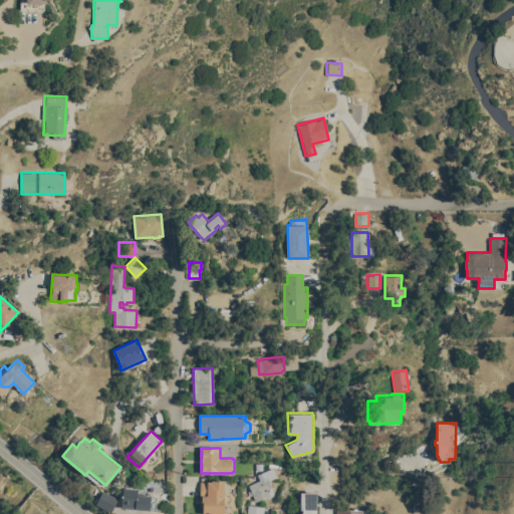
[(260,480),(257,475),(272,467),(276,476),(268,480),(274,492),(273,495),(269,497),(268,495),(256,501),(252,494),(250,495),(248,491),(251,490),(249,485),(260,480)]
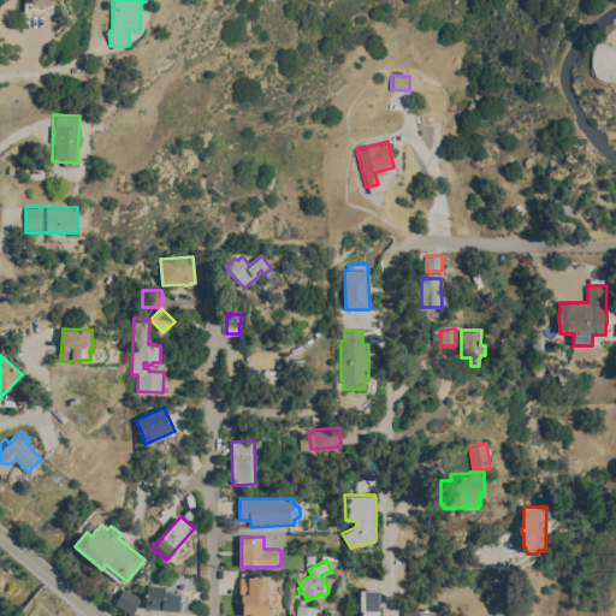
[(243,615),(243,605),(242,605),(242,596),(240,596),(240,576),(249,576),(249,578),(254,576),(254,575),(259,575),(259,574),(262,574),(262,576),(272,575),(272,590),(270,590),(270,596),(268,596),(268,615),(243,615)]
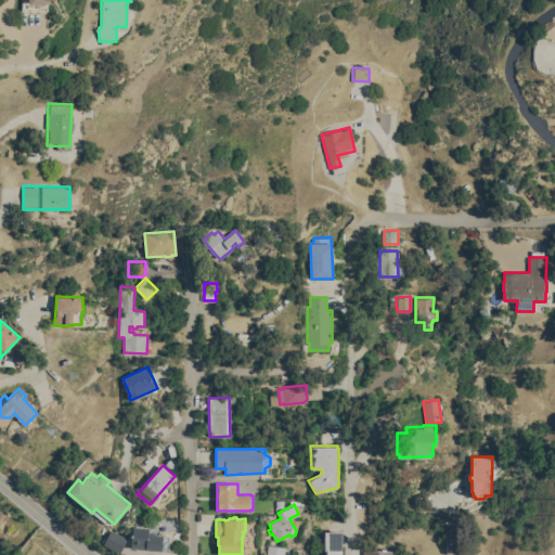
[(131,549),(132,527),(149,527),(149,533),(163,534),(162,550),(131,549)]
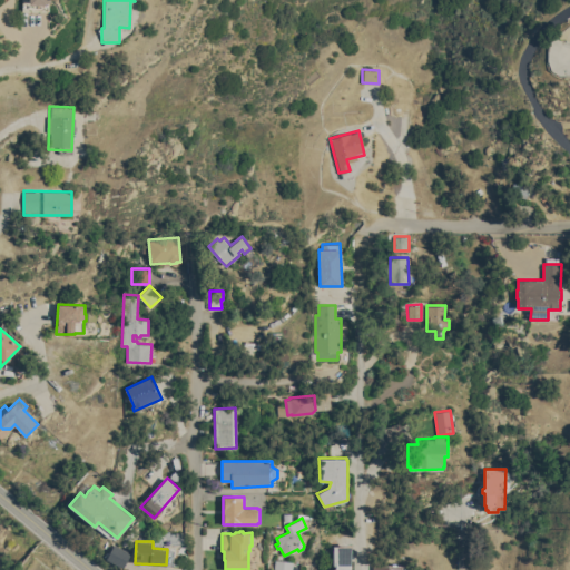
[(130,553),(123,568),(106,559),(114,544),(130,553)]
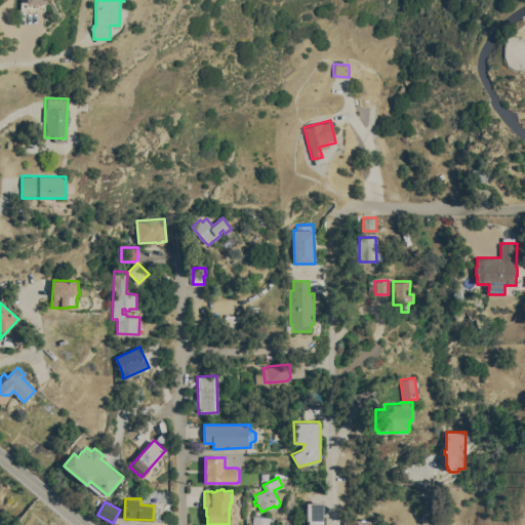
[(308,524),(310,520),(308,520),(308,502),(324,502),(324,524),(308,524)]
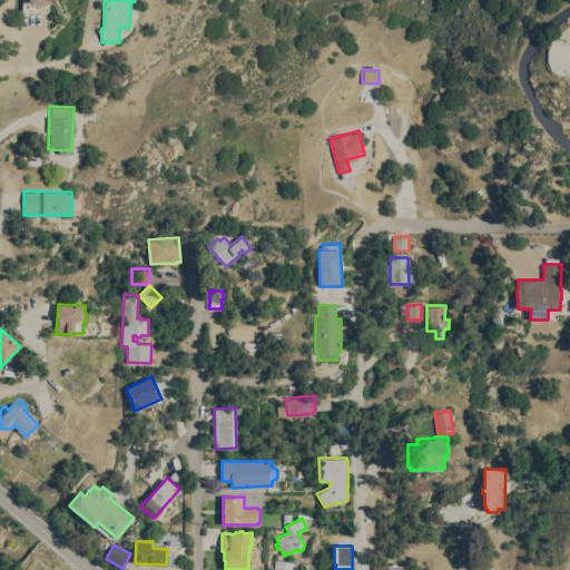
[(292,569),(273,569),(275,559),(293,561),(292,569)]
